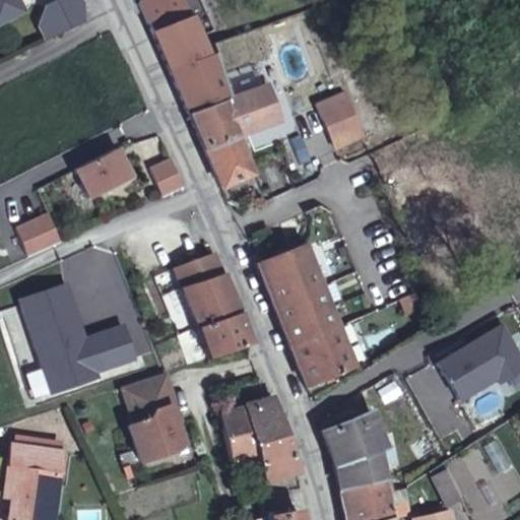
[(0,0),(0,21),(21,10),(15,0),(0,0)]
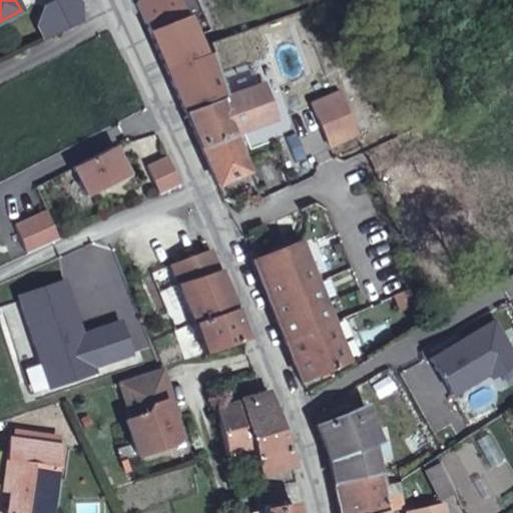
[(35,26),(42,40),(80,21),(85,15),(77,0),(55,0),(40,7),(35,26)]
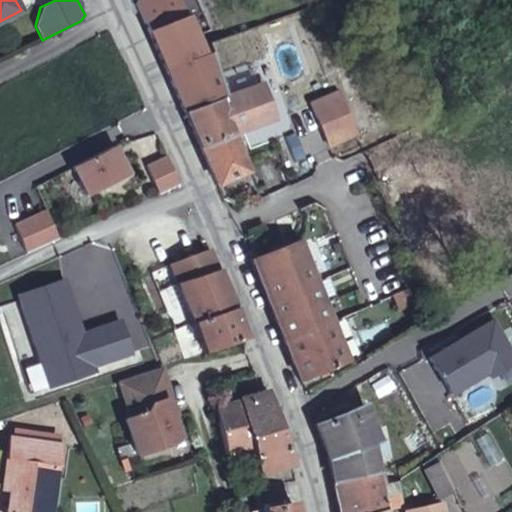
[(175,0),(147,0),(137,4),(185,113),(226,96),(215,61),(209,62),(187,18),(183,19),(175,0)]
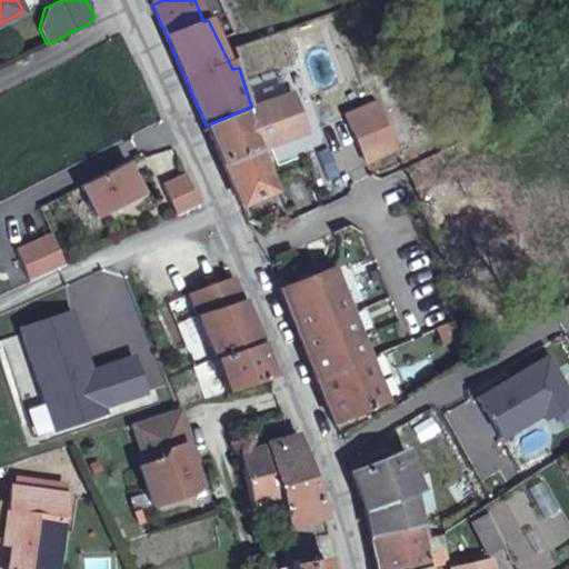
[(227,32),(232,50),(255,41),(249,26),(227,32)]
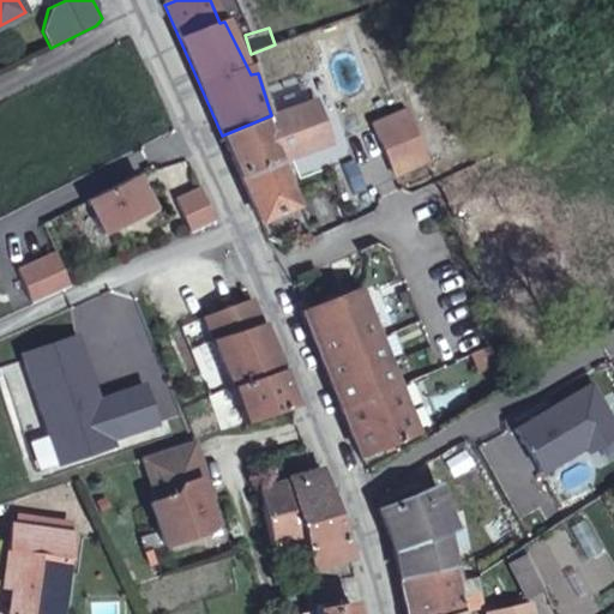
[(271,115),(222,136),(239,175),(292,154),(293,156),(329,142),(312,101),(271,115)]
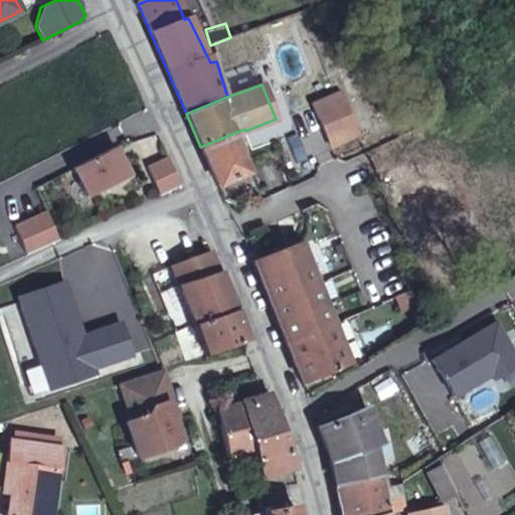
[(313,104),(330,147),(358,136),(341,93),(313,104)]
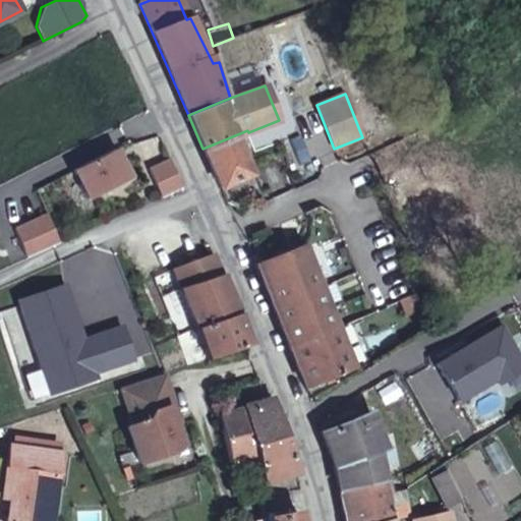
[(247,130),(203,149),(220,188),(252,175),(237,137),(248,132),(247,130)]
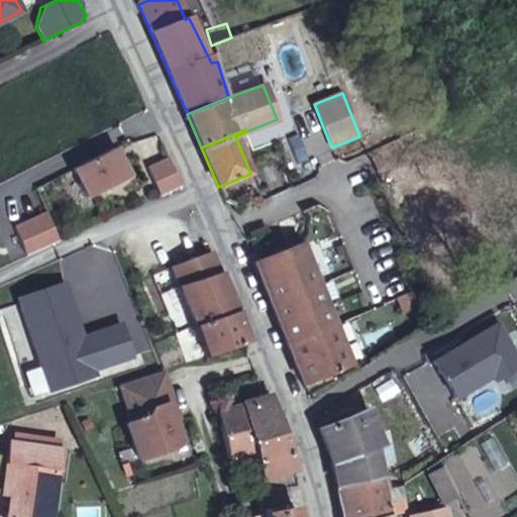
[(133,143),(139,160),(159,152),(152,136),(133,143)]
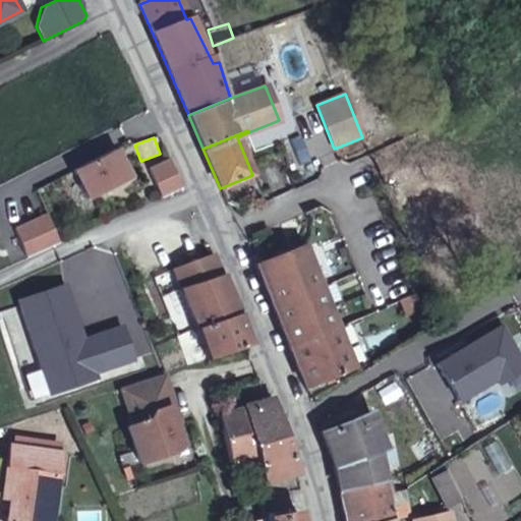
[(116,148),(74,169),(89,197),(131,176),(116,148)]
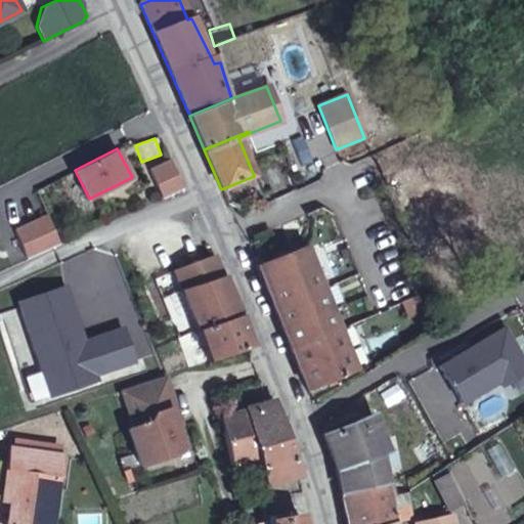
[(172,161),(150,170),(163,198),(185,188),(172,161)]
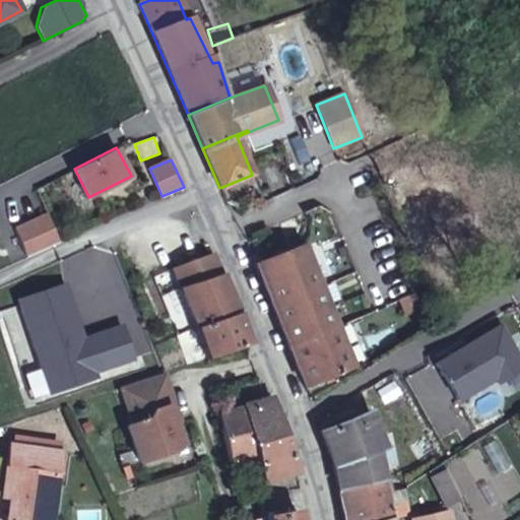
[(16,229),(28,256),(60,242),(48,214),(16,229)]
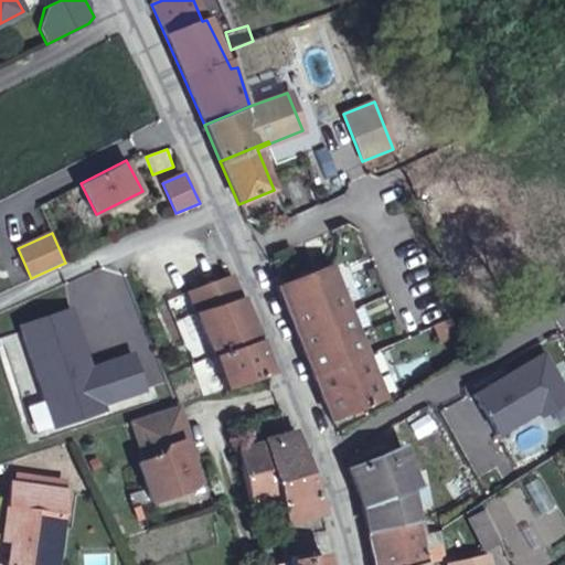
[(276,288),(330,423),(382,401),(330,266),(276,288)]
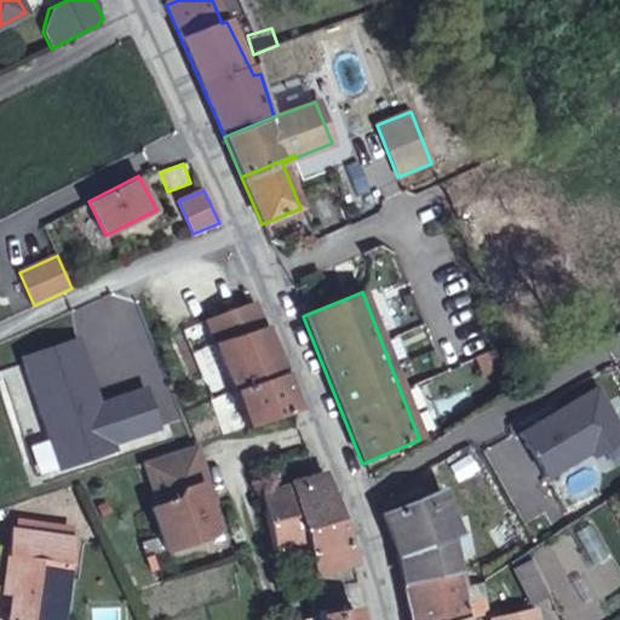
[(254,302),(206,321),(235,394),(245,426),(297,409),(254,302)]
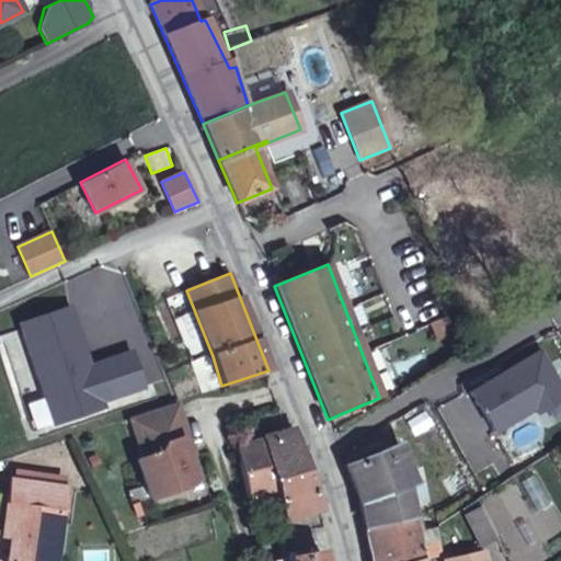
[(101,401),(144,386),(132,351),(89,365),(83,367),(78,351),(83,348),(70,306),(20,322),(45,398),(54,396),(63,421),(103,407),(101,401)]
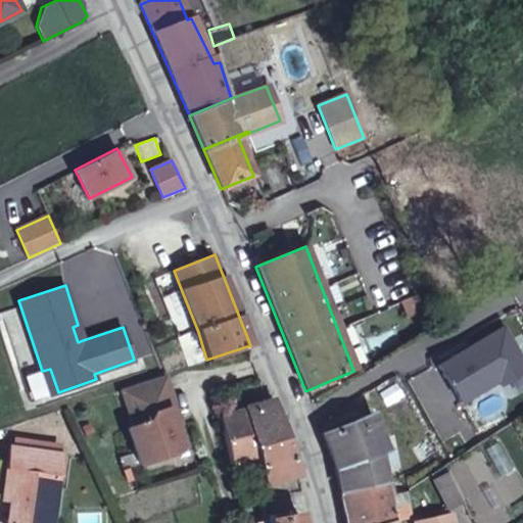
[(83,340),(78,325),(73,327),(78,342),(83,340)]
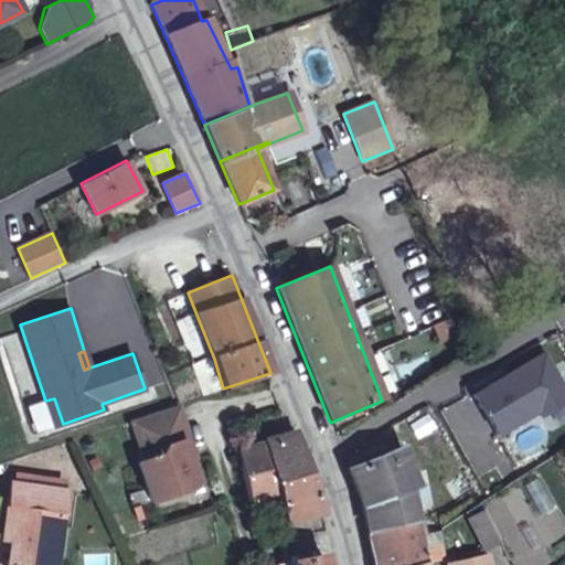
[(541,415),(564,400),(564,391),(543,353),(473,394),(497,434),(537,409),(541,415)]
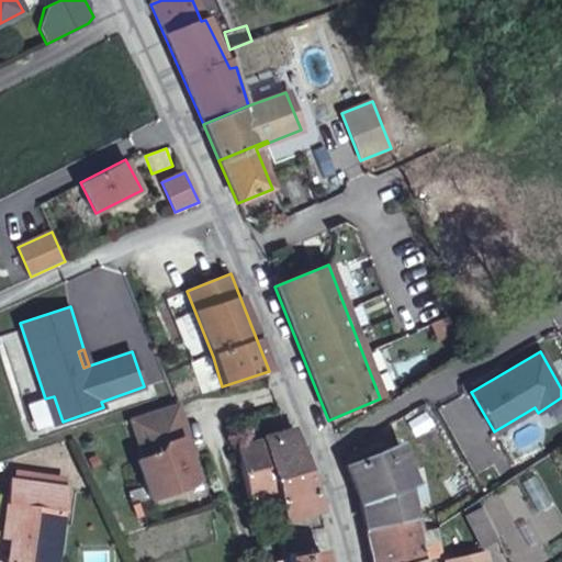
[(54,424),(63,422),(54,396),(45,398),(54,424)]
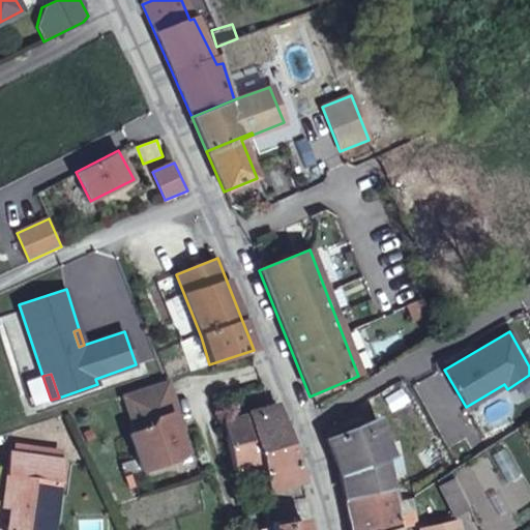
[(168,379),(122,393),(136,432),(129,435),(141,471),(177,460),(182,449),(177,431),(170,412),(177,410),(168,379)]
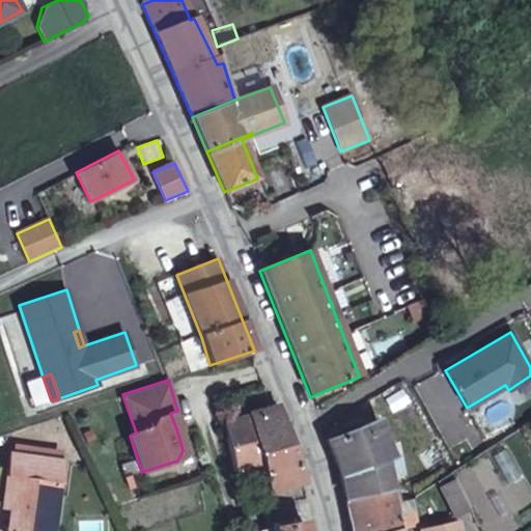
[(280,408),(223,423),(235,470),(260,465),(267,488),(306,481),(280,408)]
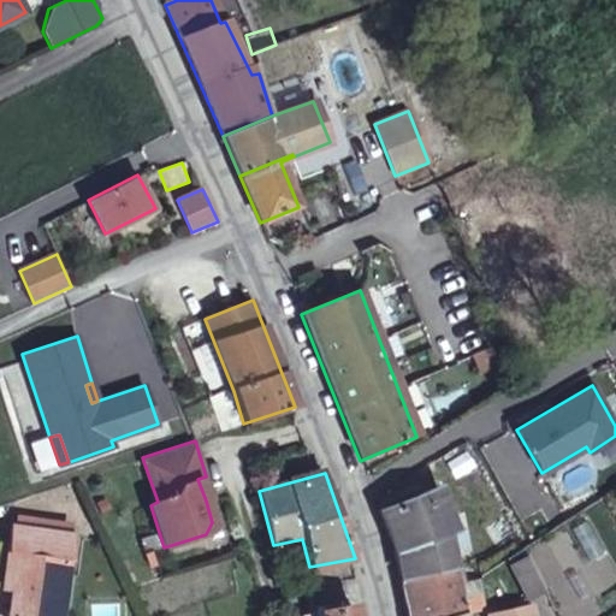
[(197,479),(206,501),(212,498),(206,477),(197,479)]
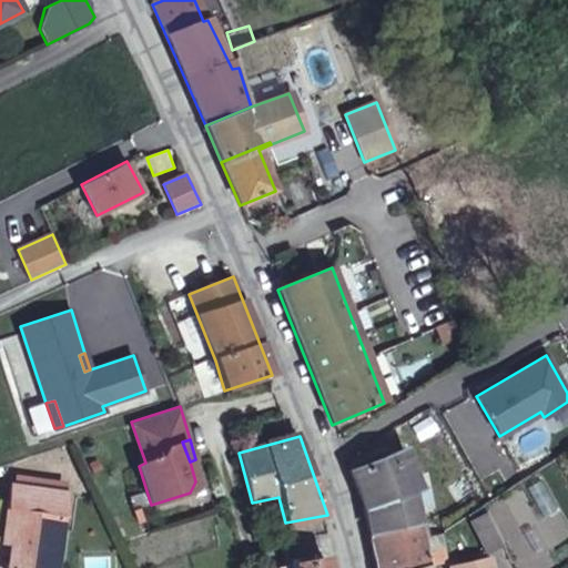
[(407,452),(351,474),(363,506),(369,537),(418,525),(412,492),(419,487),(407,452)]
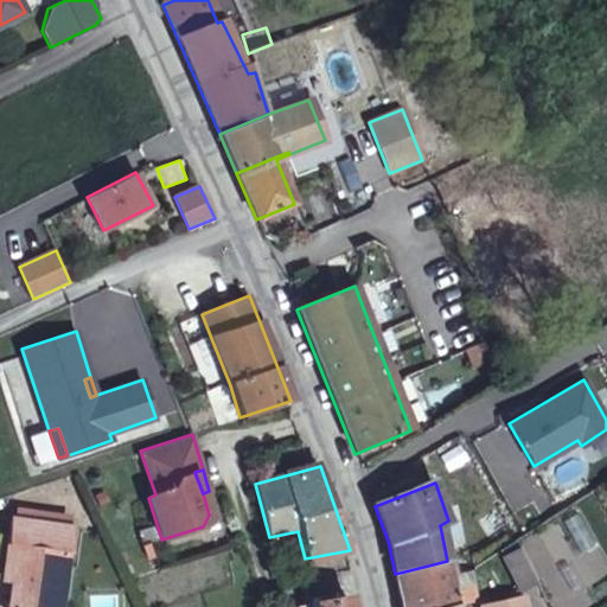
[(7,606),(58,606),(69,529),(11,521),(5,562),(16,563),(12,583),(7,606)]
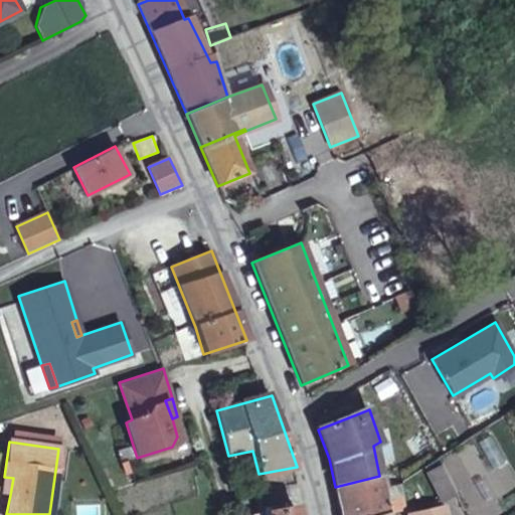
[(439,500),(455,492),(441,467),(425,474),(439,500)]
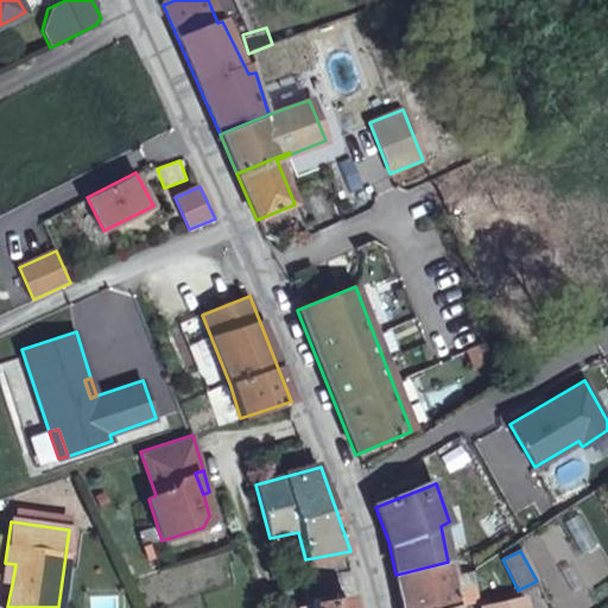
[(448,562),(396,575),(401,607),(451,607),(457,607),(451,578),(448,562)]
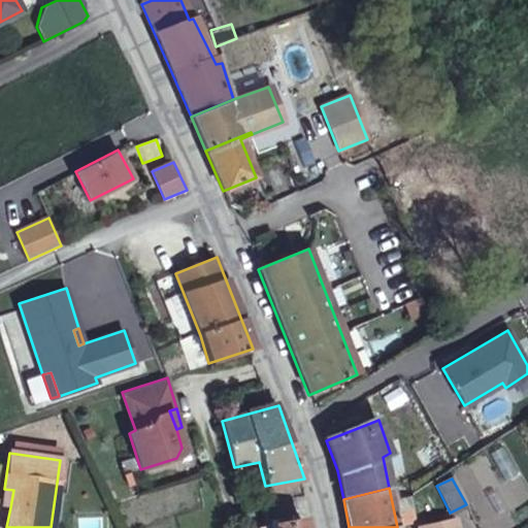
[(2,506),(10,507),(13,490),(4,489),(2,506)]
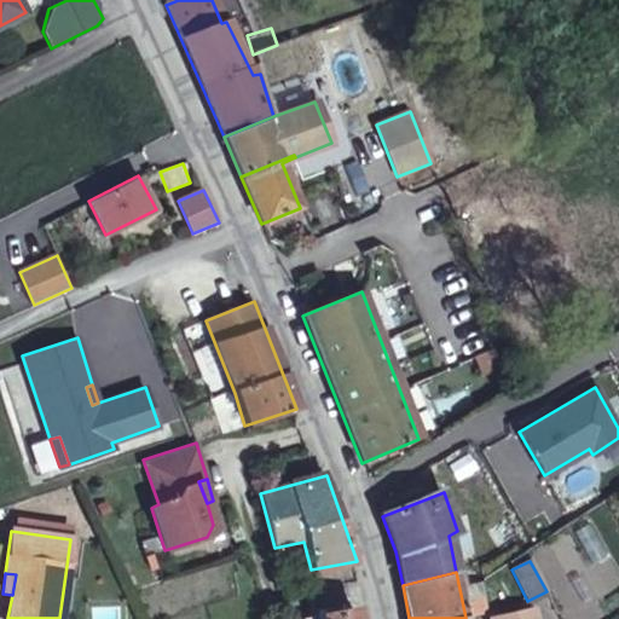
[(318,617),(353,611),(348,584),(307,590),(313,618),(318,617)]
